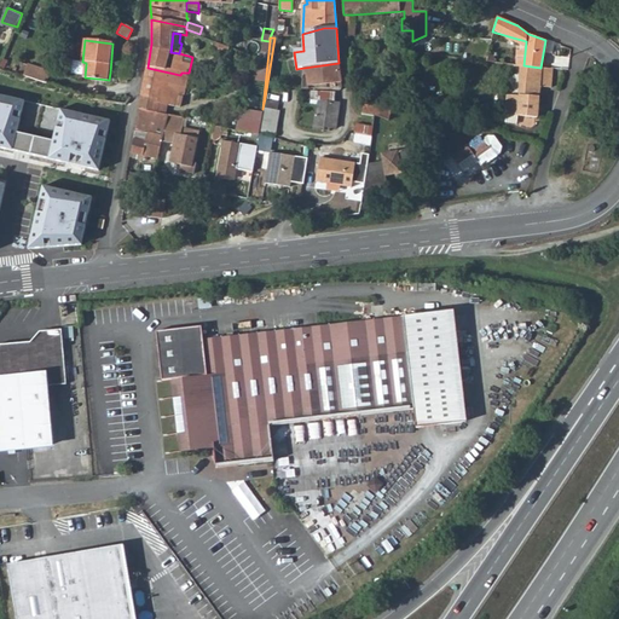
[(239,106),(237,131),(260,136),(260,134),(262,109),(270,41),(261,40),(260,50),(259,50),(254,77),(252,77),(247,106),(239,106)]
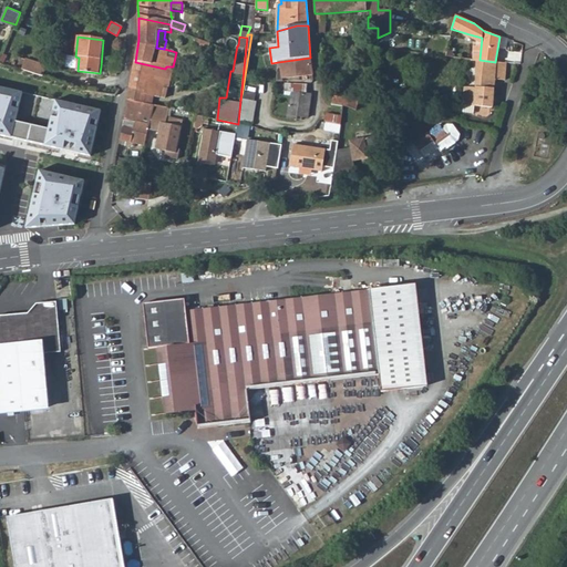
[(312,76),(310,58),(278,62),(278,79),(298,78),(312,76)]
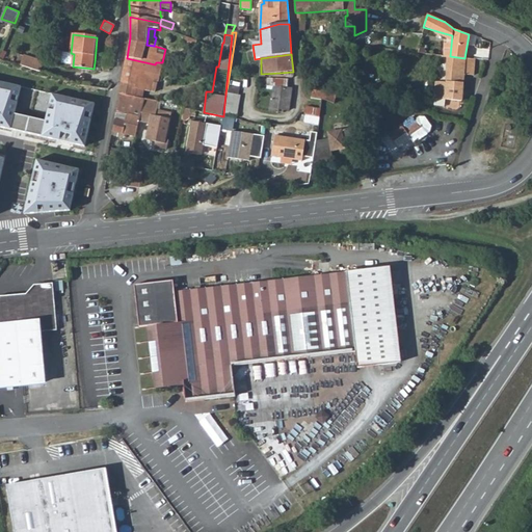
[(47,62),(27,56),(24,67),(44,72),(47,62)]
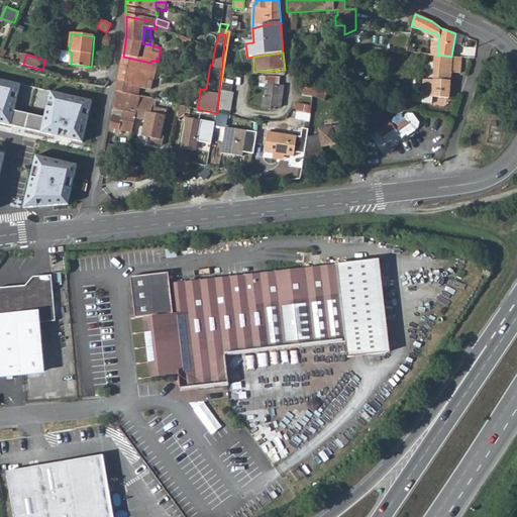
[(451,58),(451,57),(437,55),(436,55),(434,81),(424,80),(422,96),(448,99),(450,73),(459,74),(462,59),(451,58)]
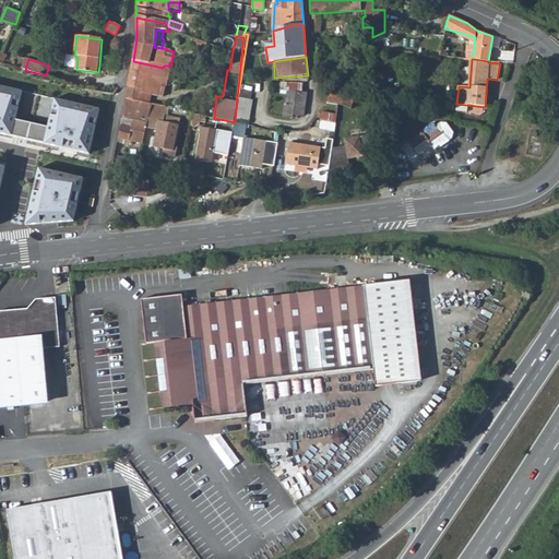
[(163,97),(169,69),(163,68),(133,61),(129,87),(143,90),(143,94),(163,97)]
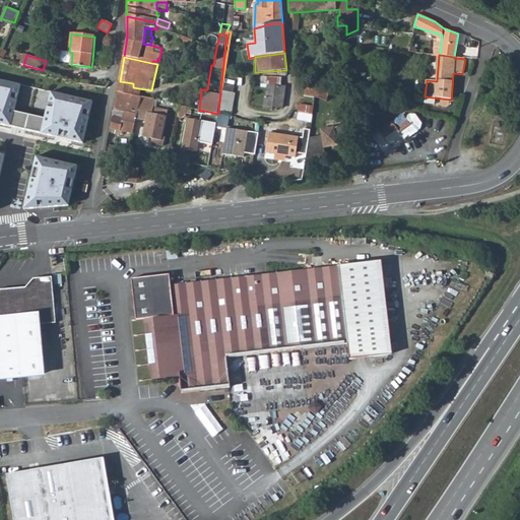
[(22,84),(0,78),(0,125),(13,128),(13,125),(17,110),(22,84)]
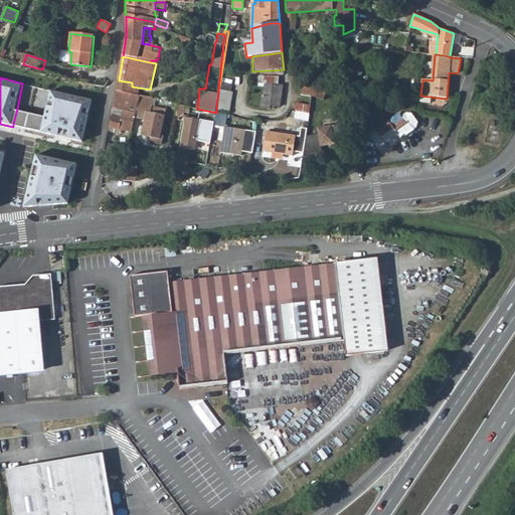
[(131,94),(132,87),(132,82),(119,80),(116,92),(131,94)]
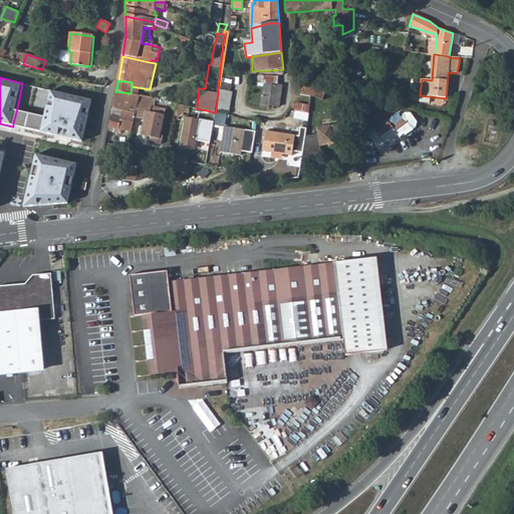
[(230,83),(220,81),(218,90),(230,91),(230,83)]
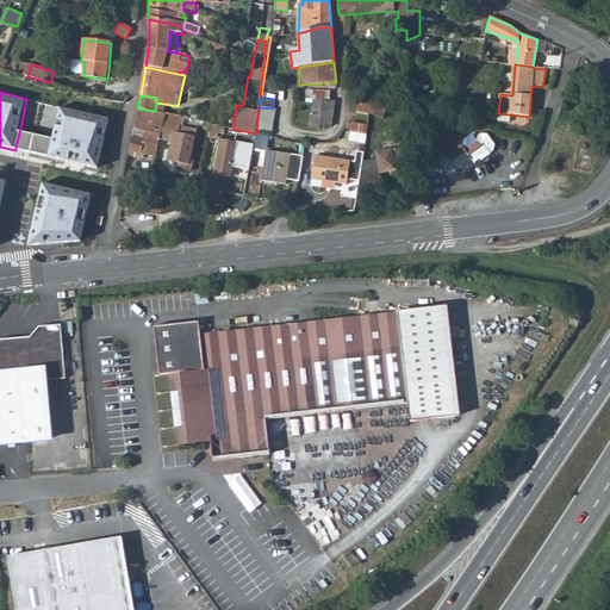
[(332,126),(336,100),(316,98),(313,112),(312,112),(311,126),(321,128),(322,125),(332,126)]
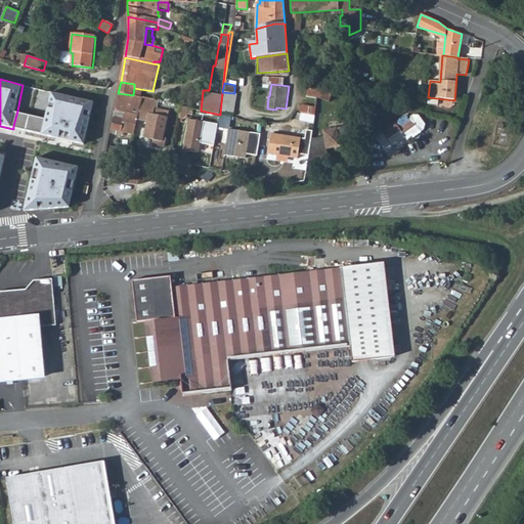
[(308,89),(307,96),(318,98),(322,99),(331,102),(331,90),(308,89)]
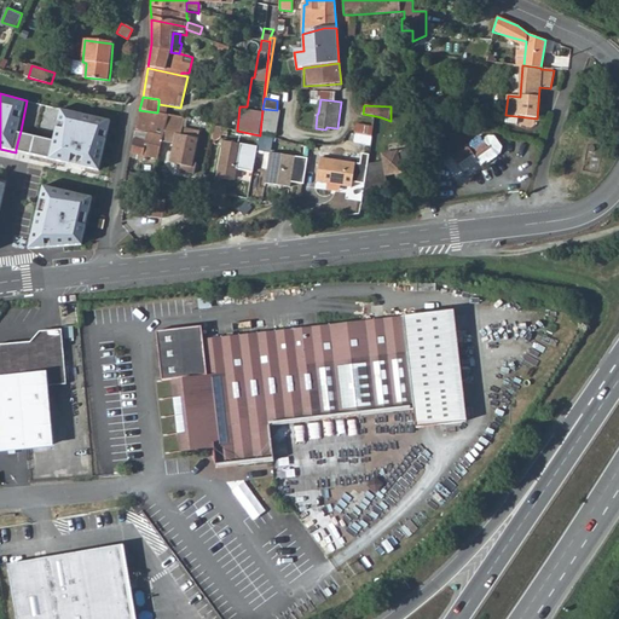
[(113,120),(61,108),(55,139),(50,157),(50,160),(100,172),(113,120)]
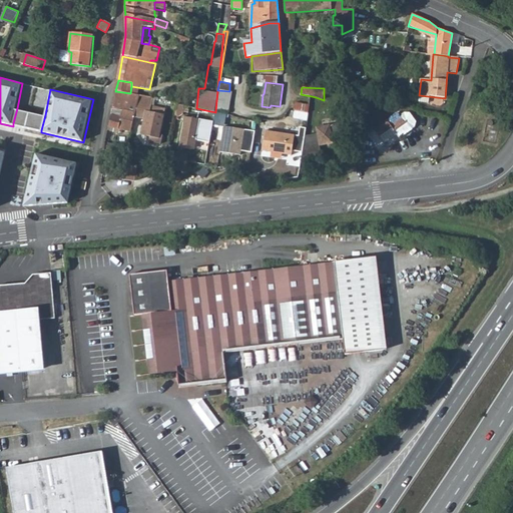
[(229,91),(217,90),(215,111),(228,112),(229,91)]
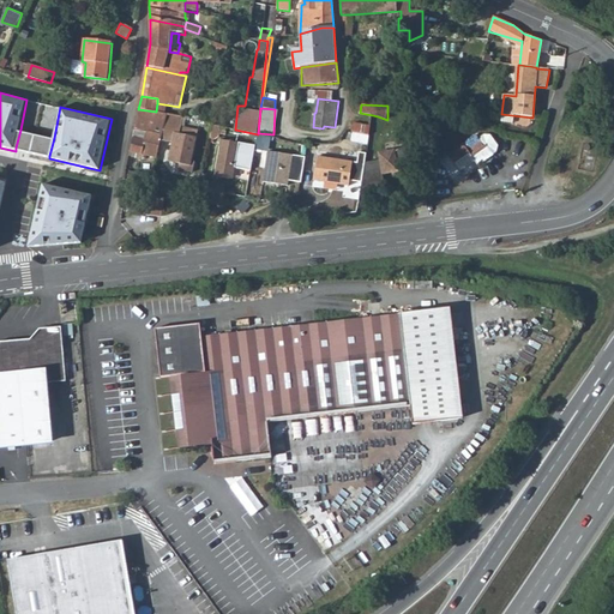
[(130,152),(156,158),(160,140),(166,115),(155,113),(156,112),(138,109),(134,128),(130,152)]
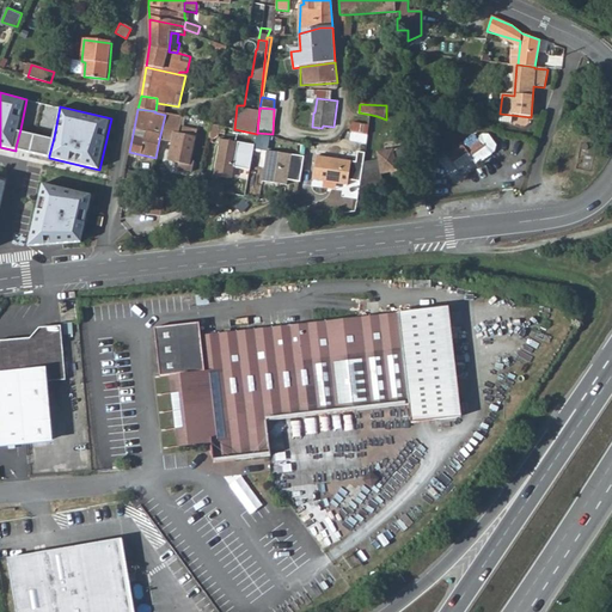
[(359,112),(359,123),(369,124),(372,115),(359,112)]
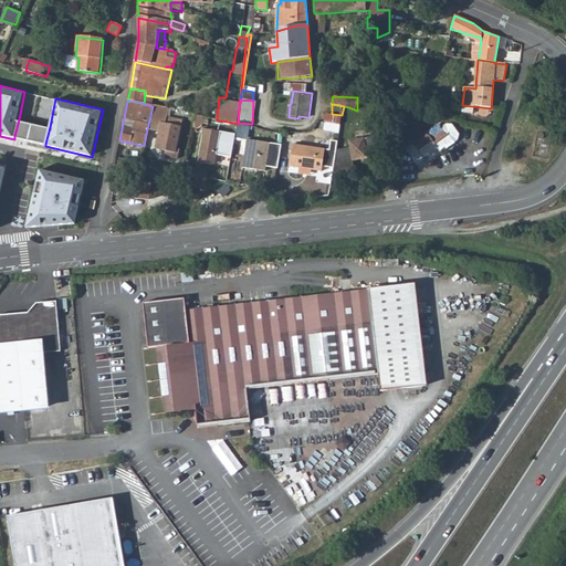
[(153,106),(147,129),(158,132),(155,149),(165,152),(164,157),(177,159),(179,150),(176,149),(182,121),(167,117),(168,109),(153,106)]
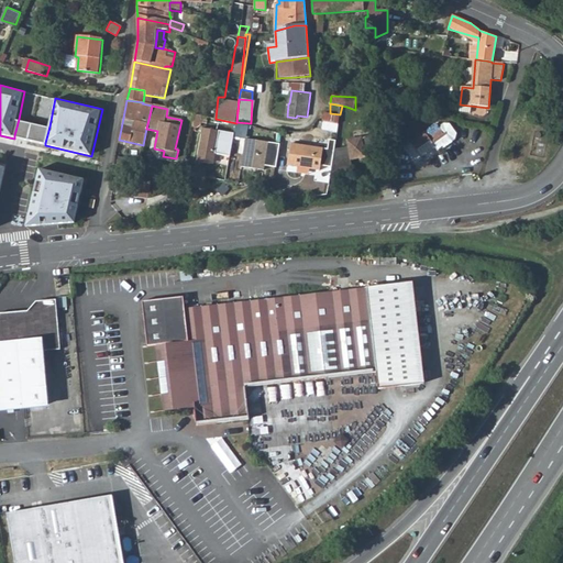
[(324,112),(322,122),(339,123),(340,114),(330,113),(324,112)]
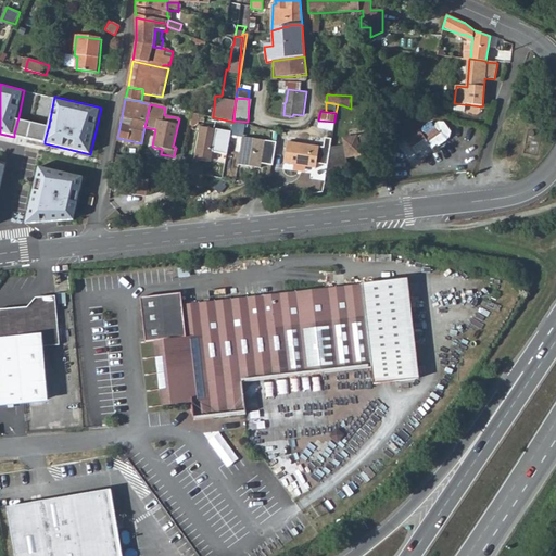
[(49,125),(19,117),(14,134),(45,141),(49,125)]
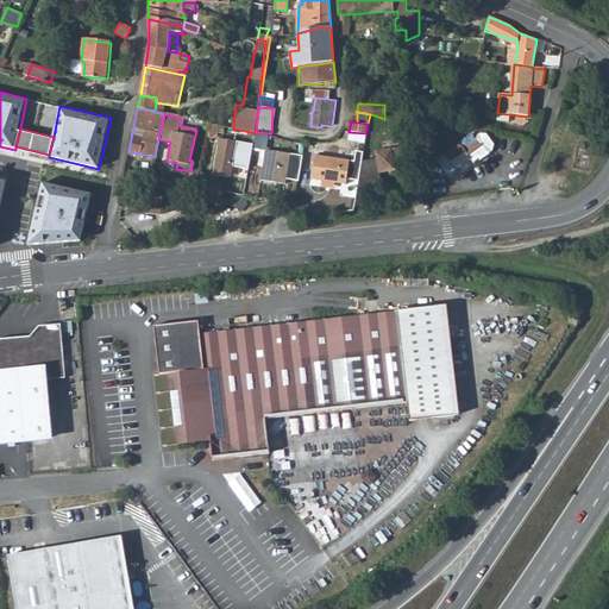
[(255,148),(268,148),(269,133),(256,132),(255,148)]
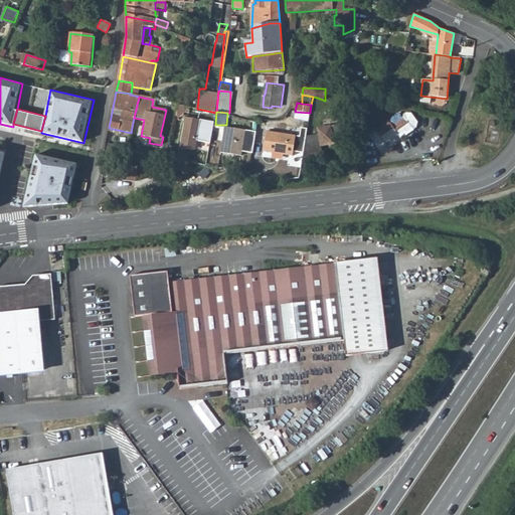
[(409,122),(398,130),(397,132),(401,137),(404,135),(405,136),(417,128),(418,122),(411,113),(405,112),(403,114),(403,118),(406,121),(409,121),(409,122)]
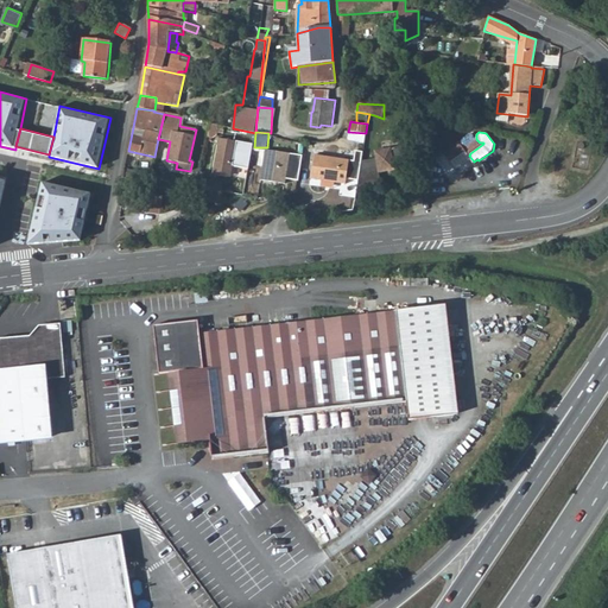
[(220,139),(214,172),(216,176),(228,178),(232,176),(233,168),(249,170),(253,145),(220,139)]
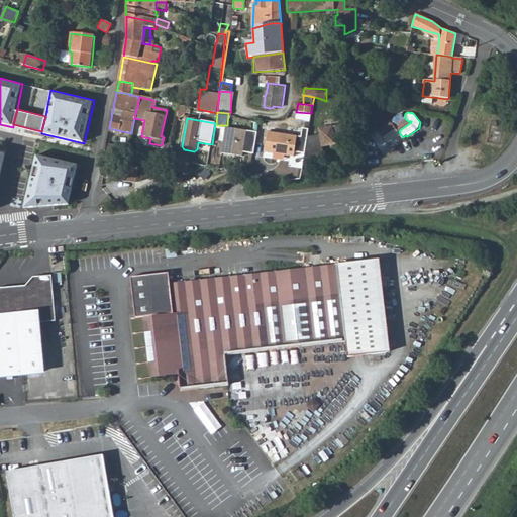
[(322,136),(308,139),(306,153),(305,161),(325,157),(324,154),(323,148),(336,145),(335,139),(349,136),(346,124),(321,130),(322,136)]
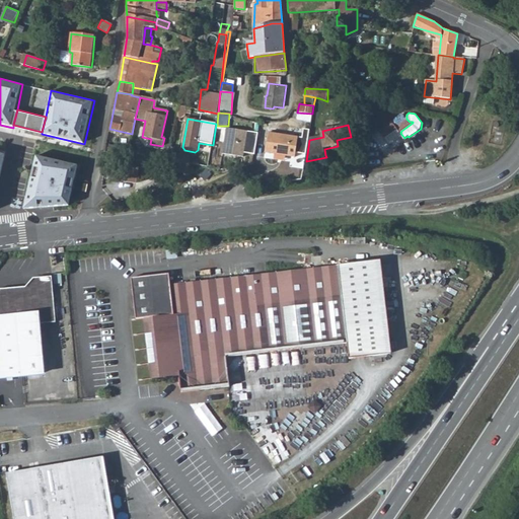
[(226,128),(222,154),(244,157),(245,153),(254,154),(257,132),(226,128)]
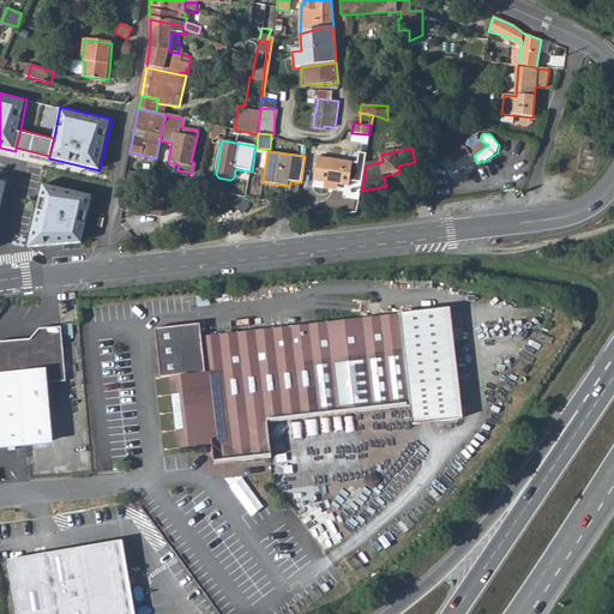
[(318,156),(314,180),(350,185),(351,180),(363,182),(366,166),(366,155),(360,154),(359,162),(318,156)]
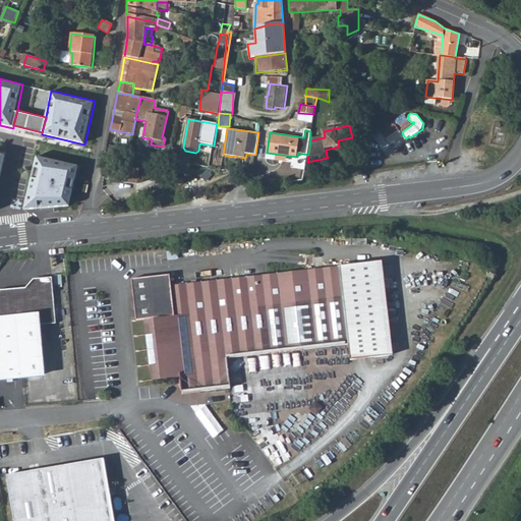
[(123,149),(107,146),(105,152),(124,156),(124,153),(123,153),(123,149)]
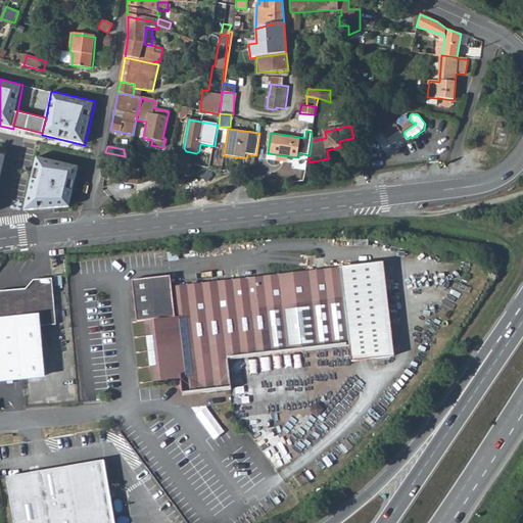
[(369,151),(362,152),(363,168),(371,167),(369,151)]
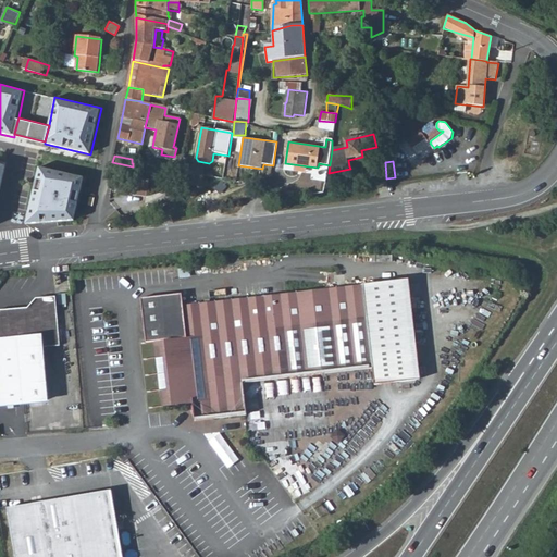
[(86,175),(39,165),(24,226),(75,223),(86,175)]
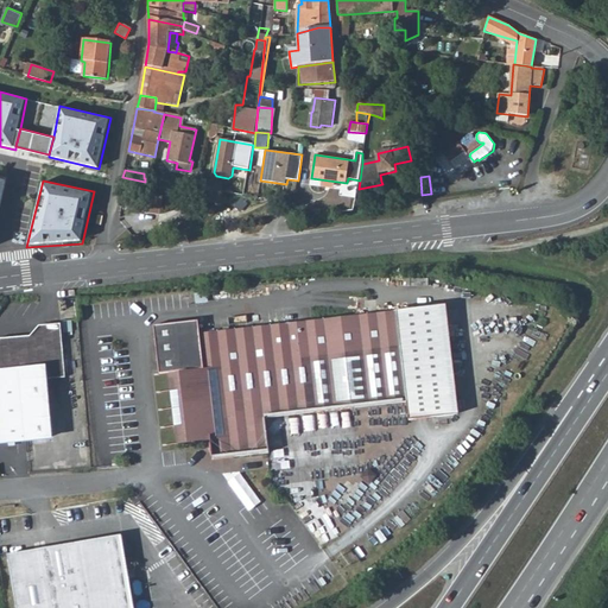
[(146,213),(163,213),(163,195),(146,194),(146,213)]
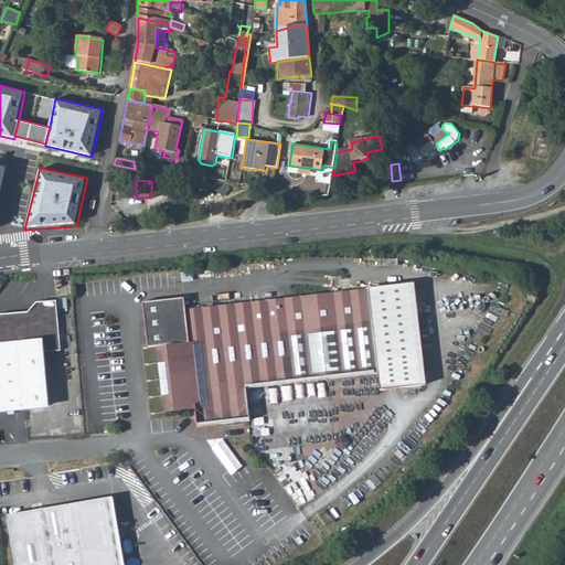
[(120,181),(118,192),(132,195),(135,185),(120,181)]
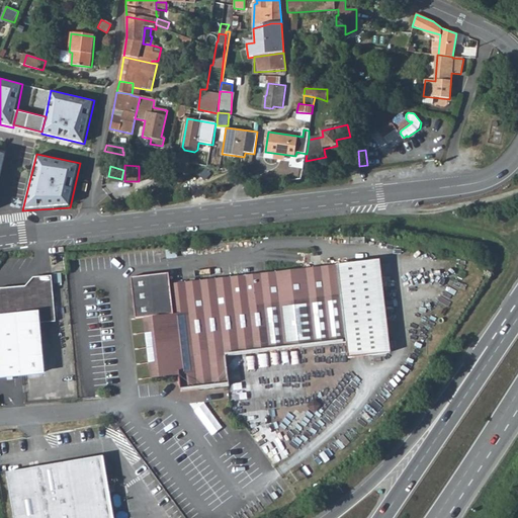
[(141,320),(149,319),(156,379),(185,376),(186,391),(233,384),(230,356),(334,344),(350,342),(351,355),(389,351),(378,261),(341,265),(293,270),(229,278),(175,284),(173,274),(136,279),(141,320)]
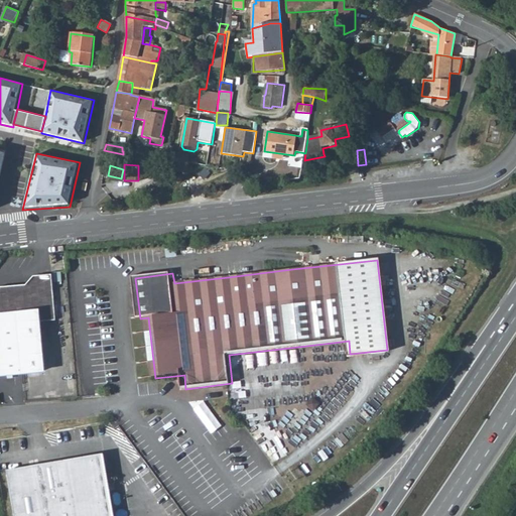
[(0,376),(44,372),(40,321),(51,323),(48,275),(29,277),(21,286),(0,286),(0,376)]
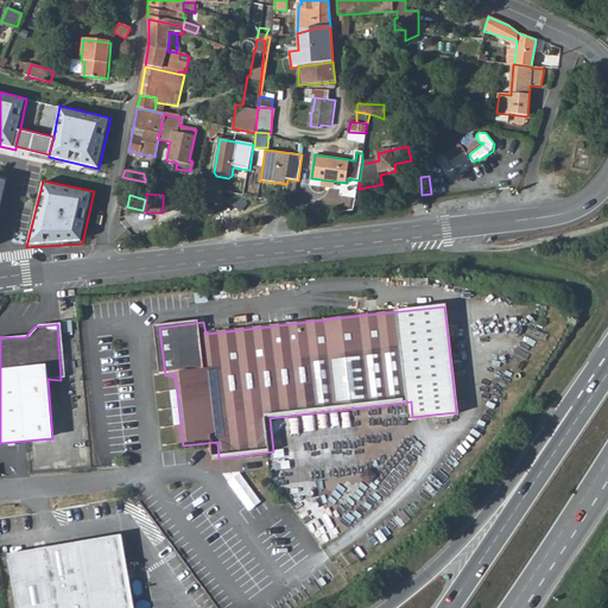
[(241,473),(229,481),(251,510),(263,501),(241,473)]
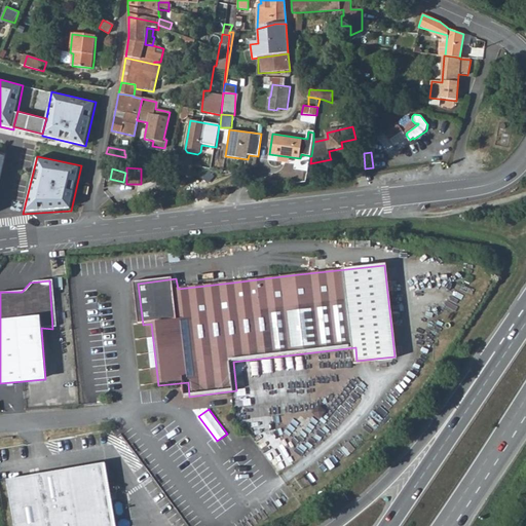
[(38,474),(5,479),(12,525),(114,525),(104,463),(55,471),(45,463),(38,474)]
